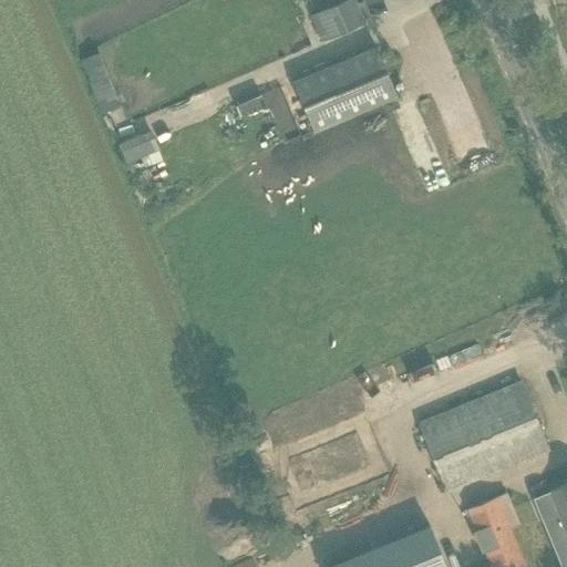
[(346,0),(310,16),(321,41),(363,22),(353,0),(346,0)]
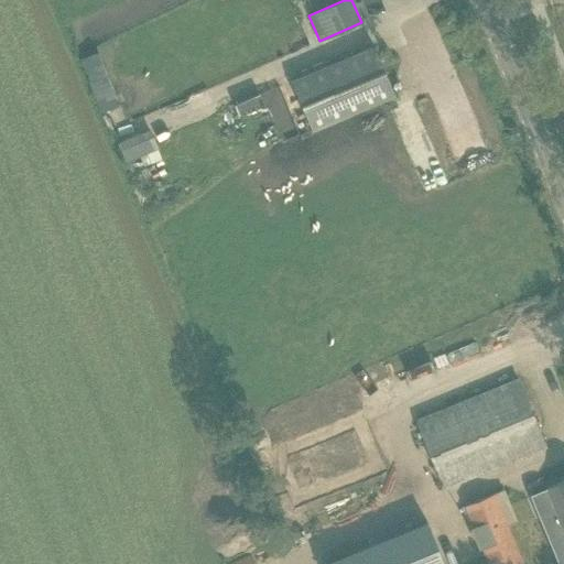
[(372,46),(327,65),(348,115),(393,96),(372,46)]
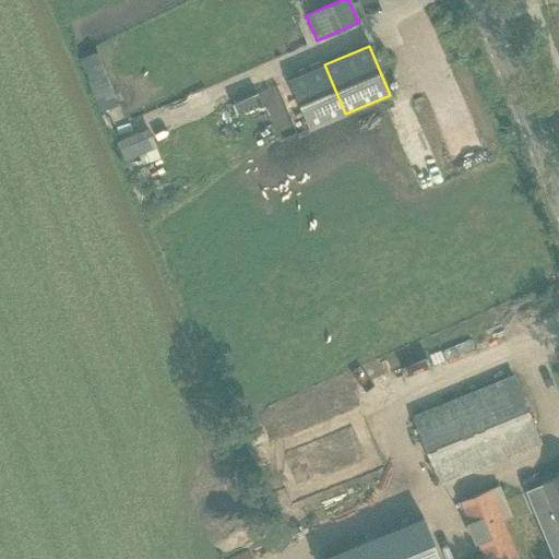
[(256,93),(232,104),(236,115),(261,105),(256,93)]
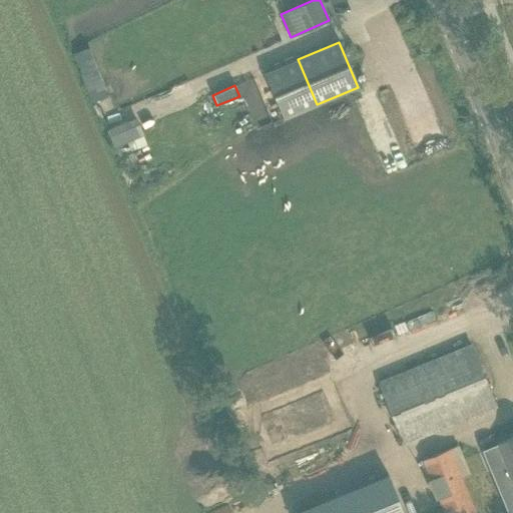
[(382,170),(404,162),(397,143),(390,145),(378,112),(363,117),(382,170)]
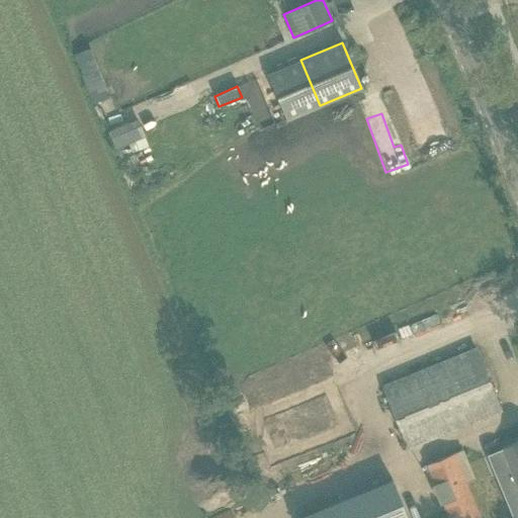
[(140,118),(109,132),(117,150),(148,136),(140,118)]
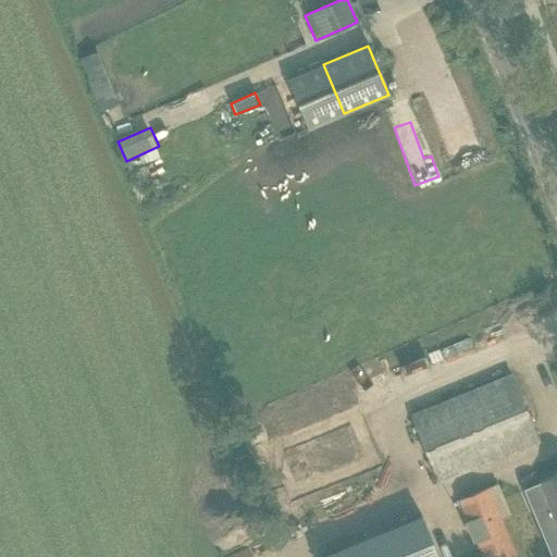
[(410,416),(438,483),(539,442),(510,375),(410,416)]
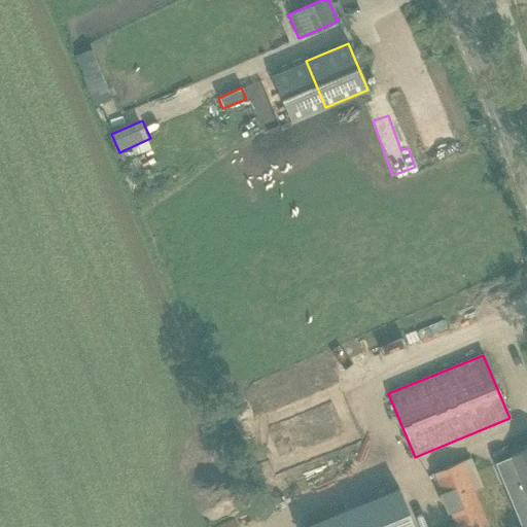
[(335,391),(257,423),(277,469),(355,437),(335,391)]
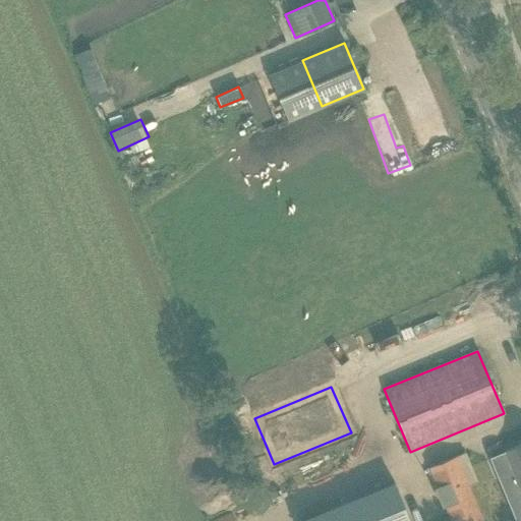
[(520,444),(504,452),(520,493),(520,444)]
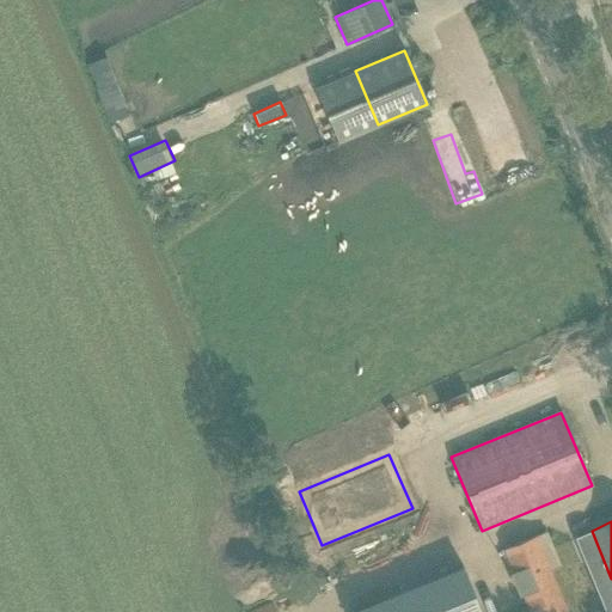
[(546,532),(503,549),(513,571),(509,574),(519,597),(521,595),(525,604),(527,611),(567,611),(550,570),(561,565),(546,532)]
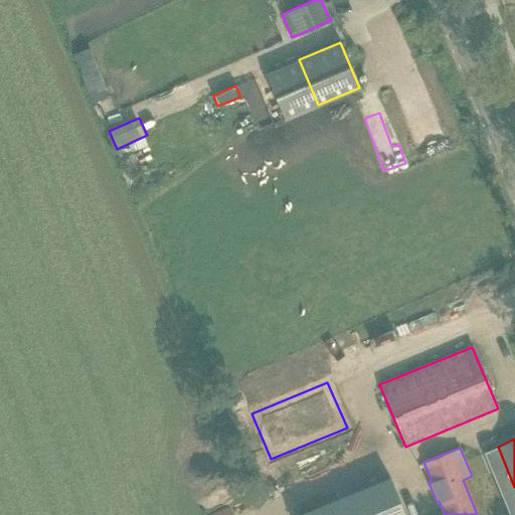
[(403,514),(388,477),(294,514),(403,514)]
